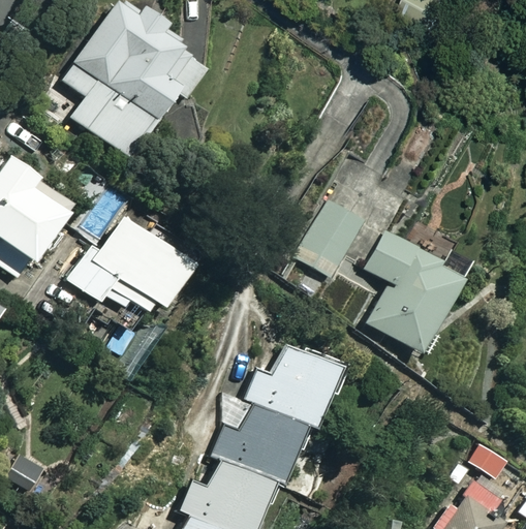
[(70,117),(129,155),(159,110),(163,113),(177,91),(185,97),(206,65),(174,44),(181,34),(166,25),(169,20),(143,1),(138,7),(128,0),(115,0),(63,80),(85,95),(70,117)]
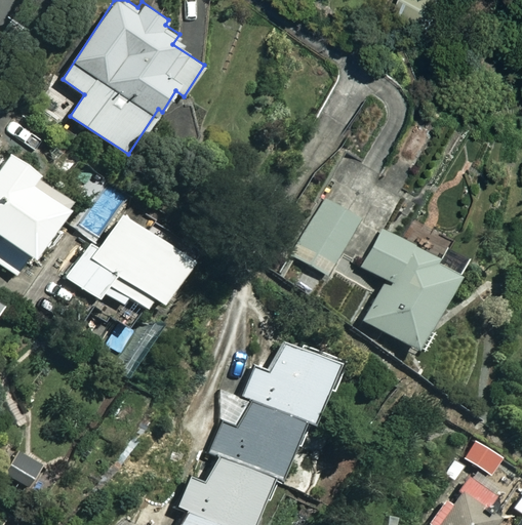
[(449,0),(404,0),(398,12),(435,31),(449,0)]
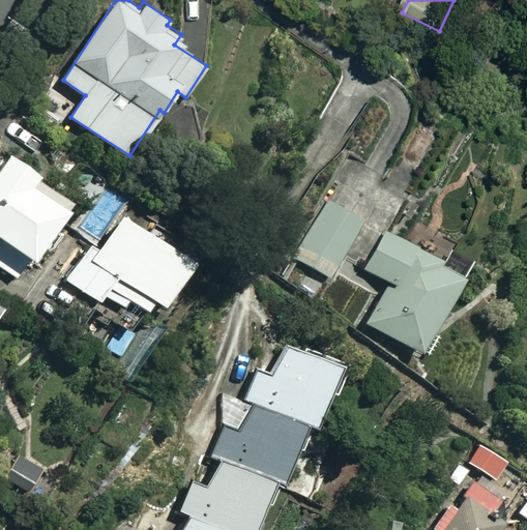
[(34,170),(5,150),(0,156),(0,266),(17,277),(67,203),(29,177),(34,170)]
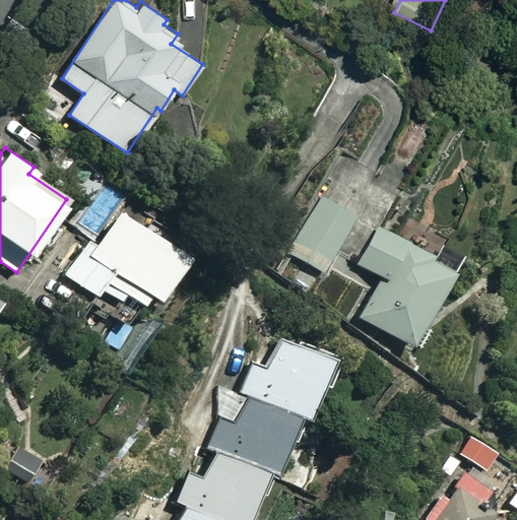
[(360,215),(321,195),(289,253),(328,273),(360,215)]
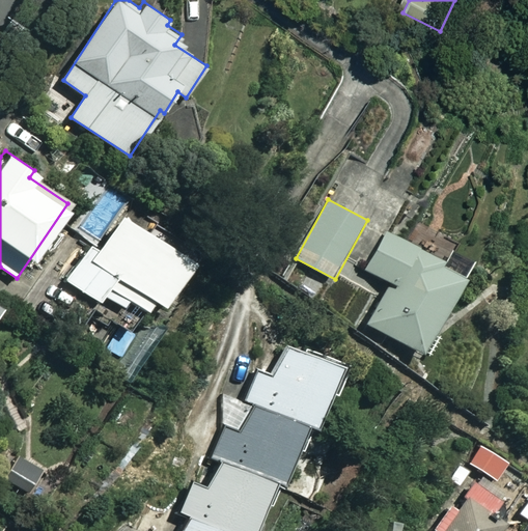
[(149,315),(193,255),(153,226),(149,231),(121,211),(71,280),(100,302),(110,286),(149,315)]
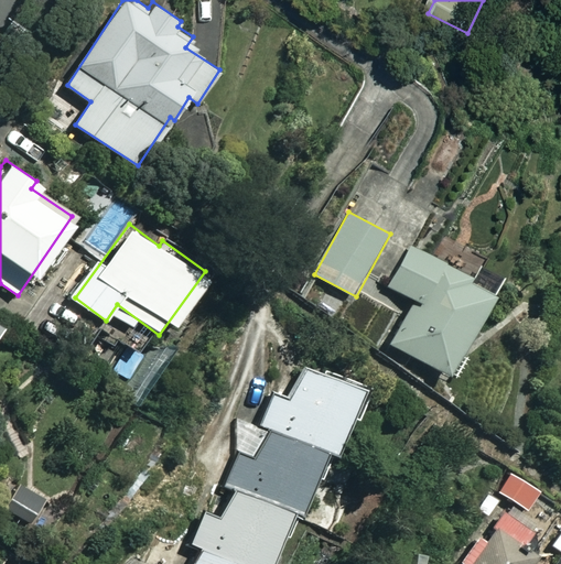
[(492,289),(411,245),(389,286),(416,301),(392,345),(446,373),(492,289)]
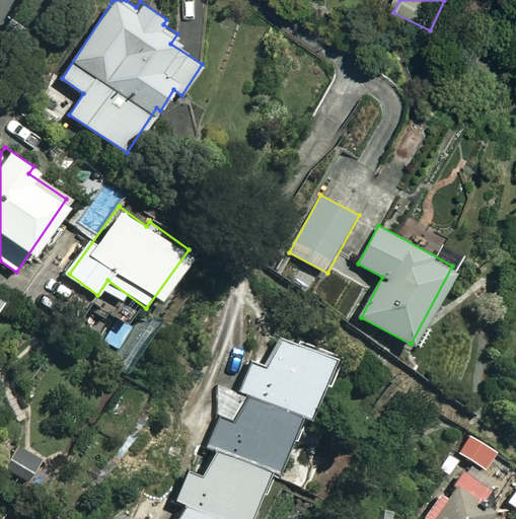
[(342,357),(281,332),(267,370),(250,363),(238,392),(299,412),(311,417),(323,385),(329,387),(342,357)]
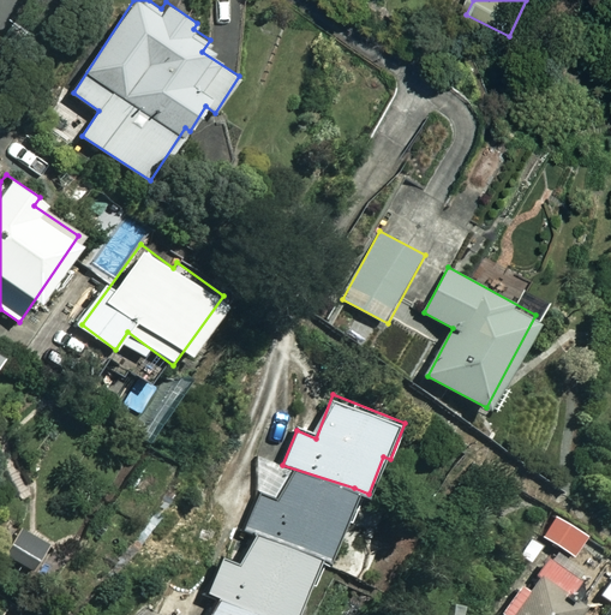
[(354,488),(282,465),(259,459),(259,490),(245,527),(255,531),(316,553),(327,557),(354,488)]
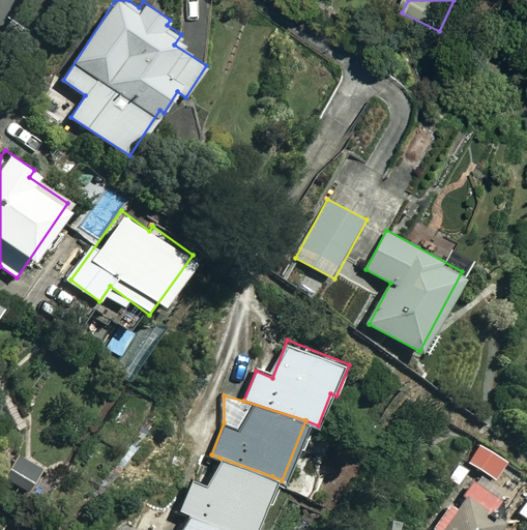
[(526,484),(504,470),(509,462),(481,444),(467,468),(460,464),(448,481),(456,486),(427,529),(505,529),(520,508),(526,512),(526,484)]
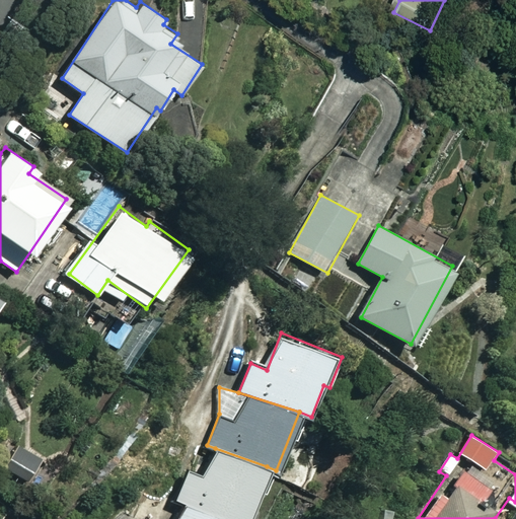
[(185,502),(227,518),(245,518),(267,466),(215,448),(203,478),(187,472),(176,499),(185,502)]
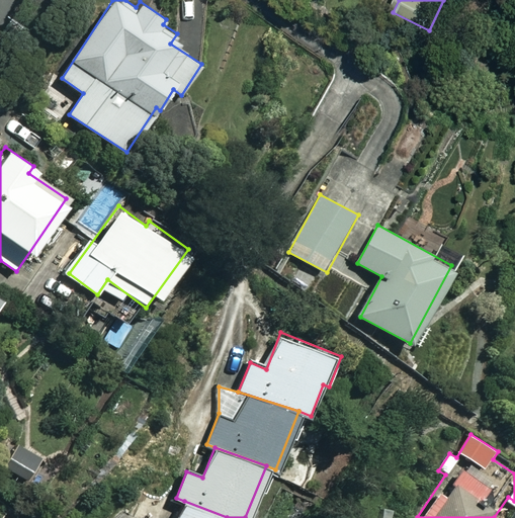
[(227,517),(184,501),(176,517),(227,517)]
